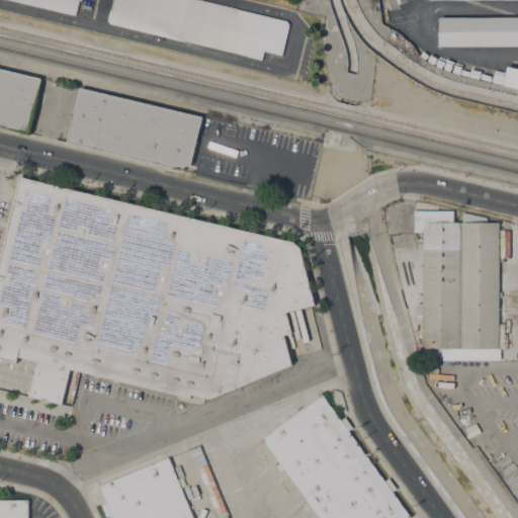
[(8,0),(80,0),(77,16),(8,0)]
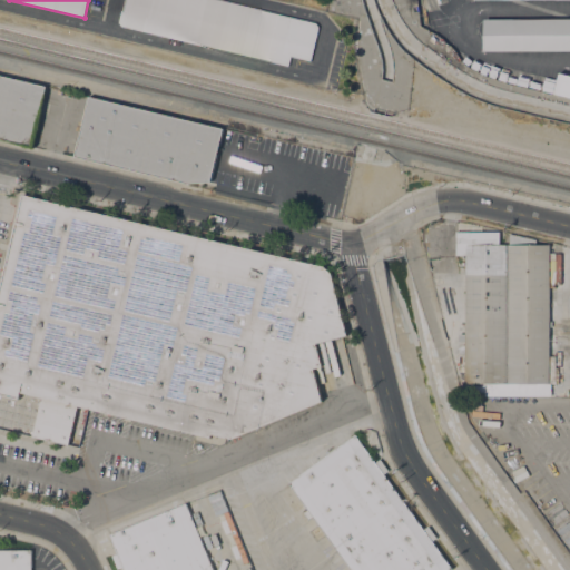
[(124,0),(222,0),(316,22),(320,27),(312,61),(292,57),(290,66),(121,26),(119,22),(124,0)]
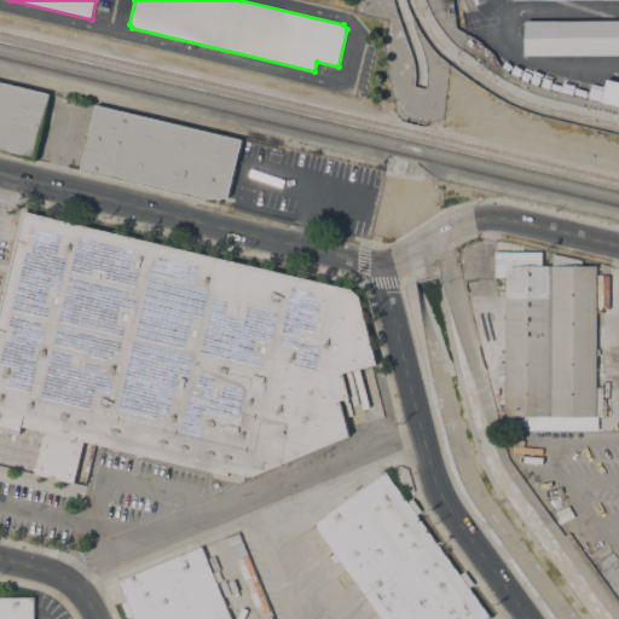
[(526,21),(618,21),(618,55),(526,56),(526,21)]
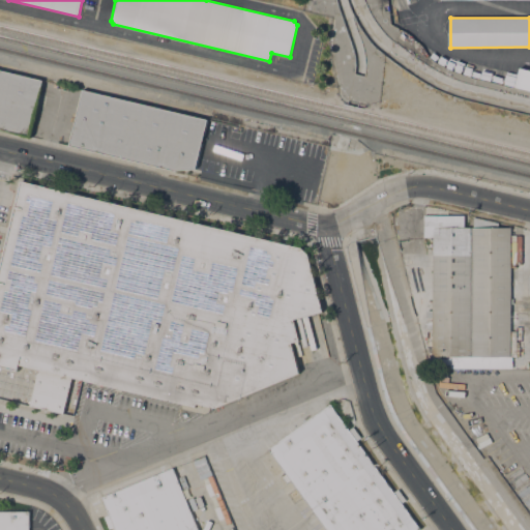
[(30,136),(0,128),(0,68),(42,80),(30,136)]
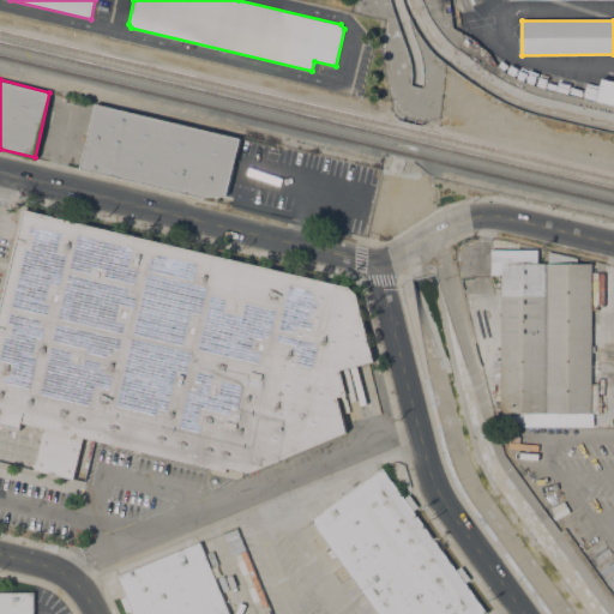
[(613,82),(613,104),(597,101),(603,79),(613,82)]
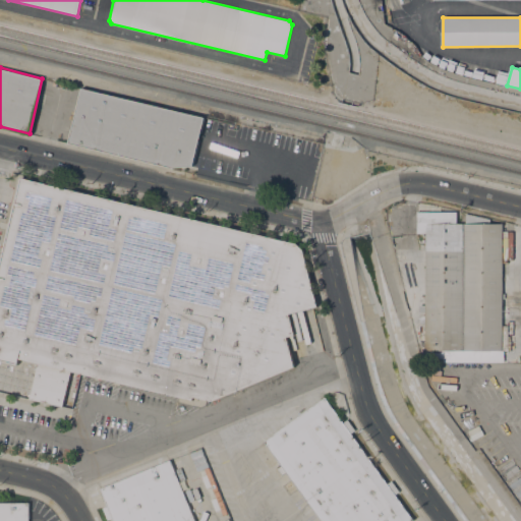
[(68,142),(81,87),(205,118),(192,166),(171,167),(68,142)]
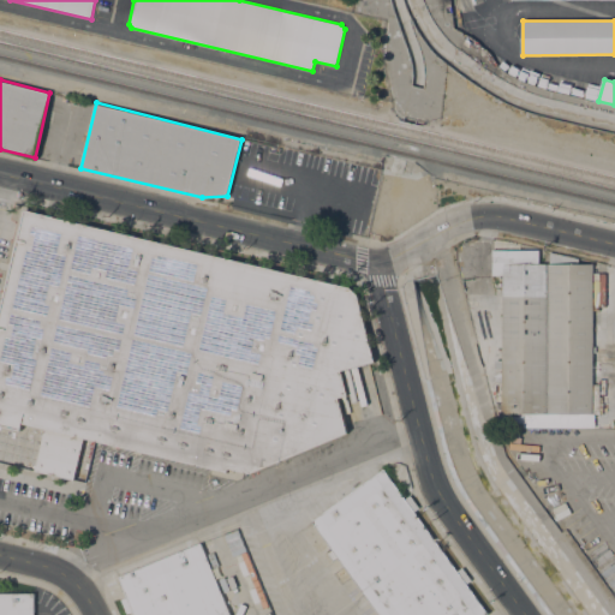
[(0,311),(24,209),(351,287),(358,294),(375,362),(341,370),(347,395),(346,396),(347,404),(341,405),(347,433),(249,473),(228,469),(227,472),(95,441),(84,437),(73,479),(35,470),(46,428),(23,423),(21,430),(0,424),(0,311)]
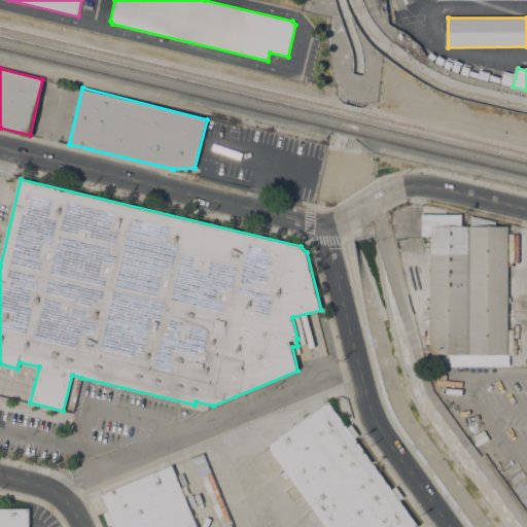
[(430,354),(430,345),(423,345),(423,329),(430,329),(431,315),(424,315),(424,309),(430,309),(431,236),(422,236),(422,214),(438,214),(438,213),(446,213),(446,214),(461,214),(461,225),(470,225),(471,218),(495,219),(495,225),(508,226),(507,354),(510,354),(510,366),(444,365),(444,354),(430,354)]
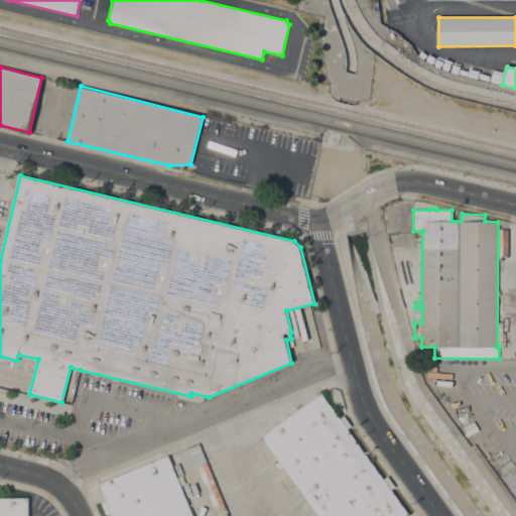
[(323,394),(340,418),(345,415),(352,425),(348,428),(383,479),(387,477),(395,487),(392,490),(409,515),(407,515),(318,515),(283,467),(279,470),(274,464),(278,462),(261,437),(323,394)]
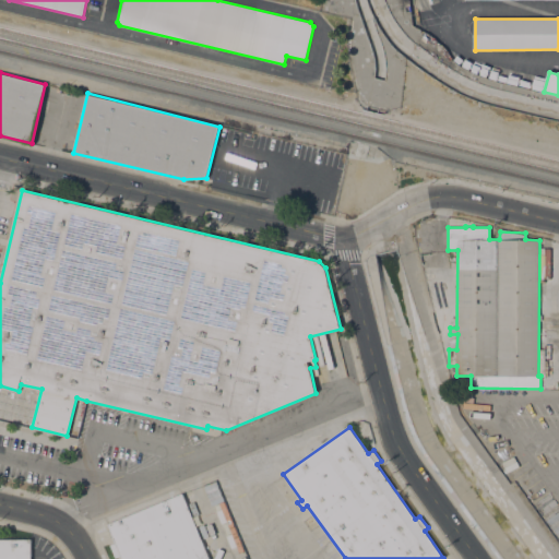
[(122,558),(121,556),(116,558),(110,545),(116,543),(108,525),(182,494),(198,531),(205,527),(209,536),(201,539),(209,558),(122,558)]
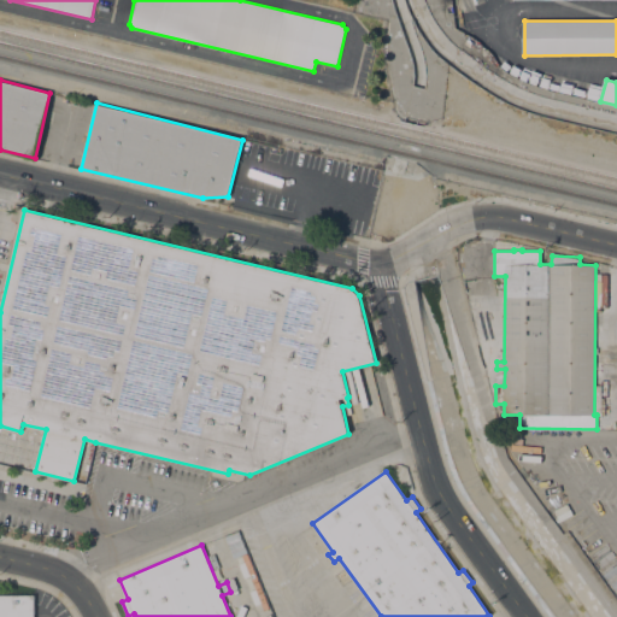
[(0,616),(0,595),(34,595),(34,616),(0,616)]
